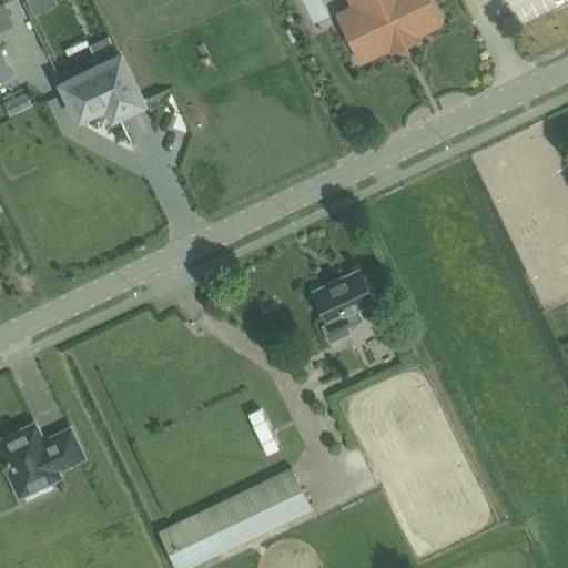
[(352,0),(362,20),(355,23),(361,33),(351,39),(359,57),(364,58),(379,50),(382,46),(377,38),(432,11),(425,0),(352,0)]
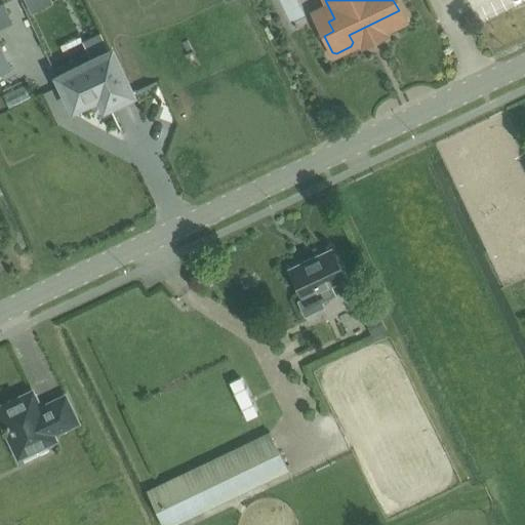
[(0,44),(0,73),(11,68),(0,44)]
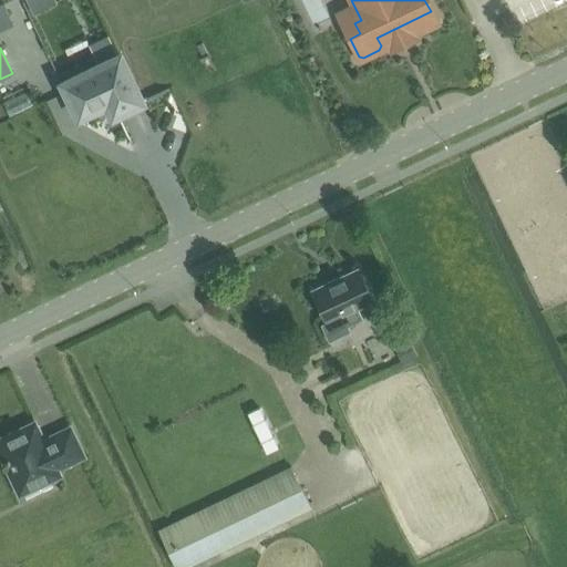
[(65,82),(83,117),(105,106),(107,110),(116,116),(143,103),(120,55),(65,82)]
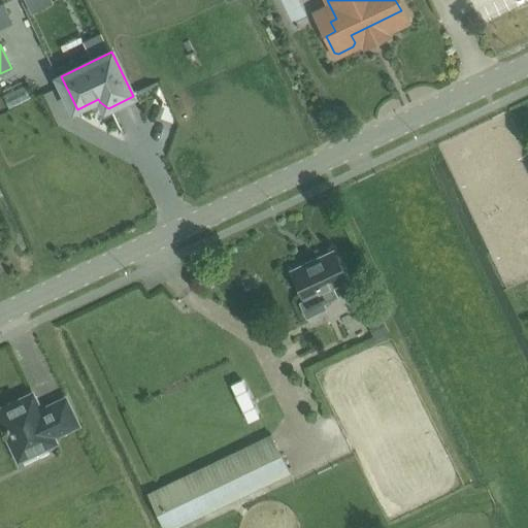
[(337,298),(333,288),(348,281),(333,251),(290,271),(304,301),(319,294),(324,305),(337,298)]
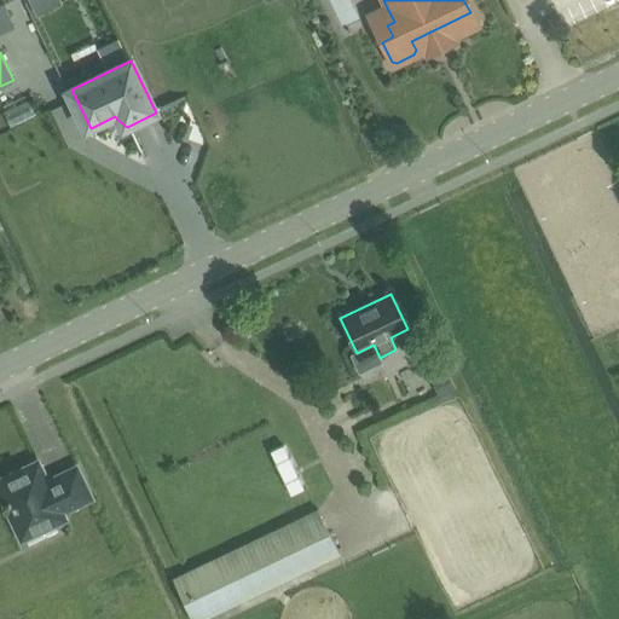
[(435,392),(450,391),(447,368),(432,369),(435,392)]
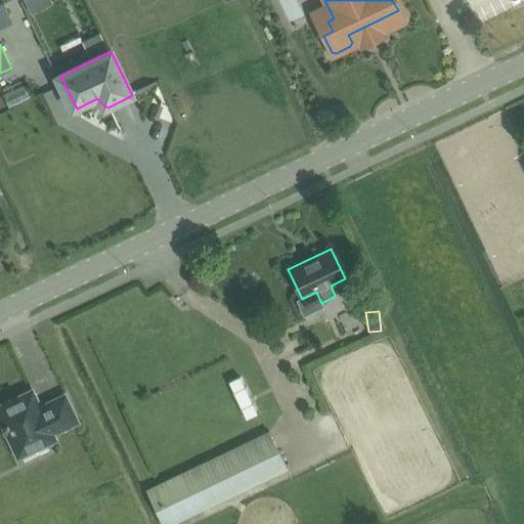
[(235,369),(224,375),(244,418),(255,411),(235,369)]
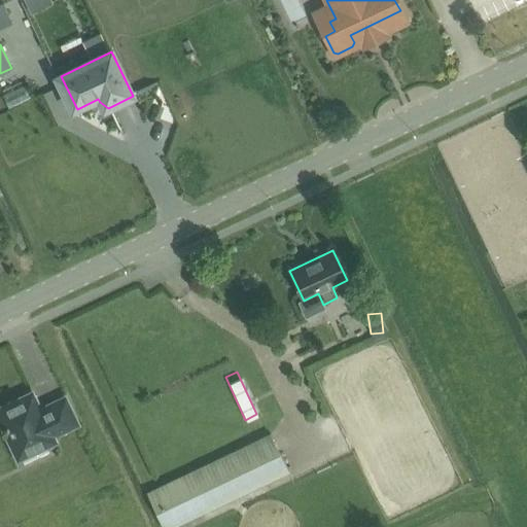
[(55,442),(53,436),(77,424),(65,398),(40,411),(32,393),(0,409),(0,422),(3,428),(1,429),(3,432),(4,431),(18,460),(55,442)]
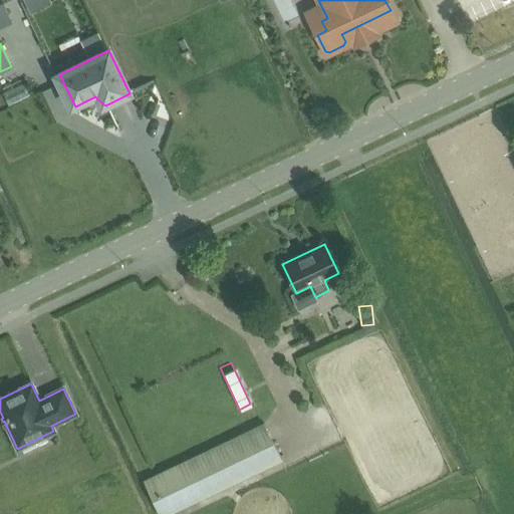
[(168,513),(281,461),(264,425),(144,482),(158,513),(168,513)]
